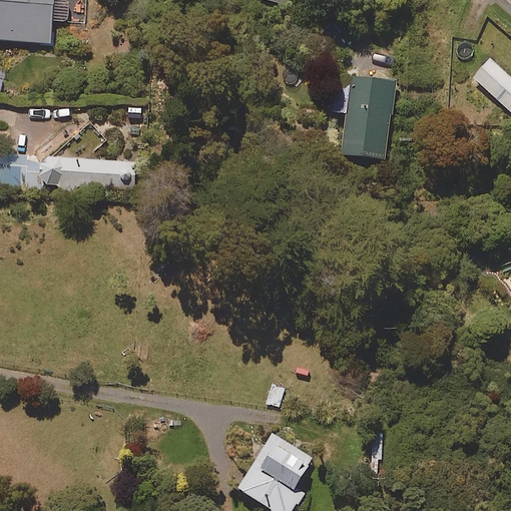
[(0,41),(50,42),(51,21),(69,22),(69,0),(0,0),(0,41)]
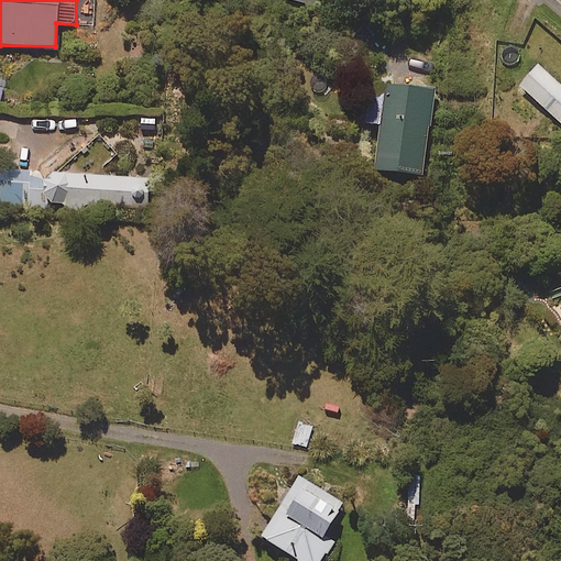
[(560,86),(537,64),(518,85),(560,123),(560,86)]
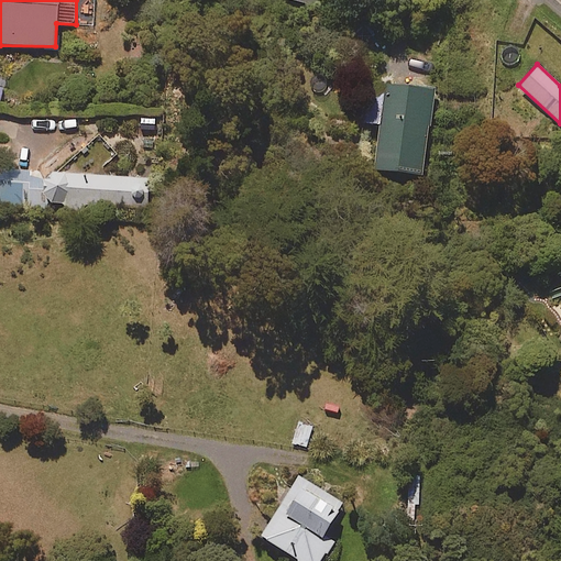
[(387,80),(380,128),(374,164),(421,172),(435,88),(387,80)]
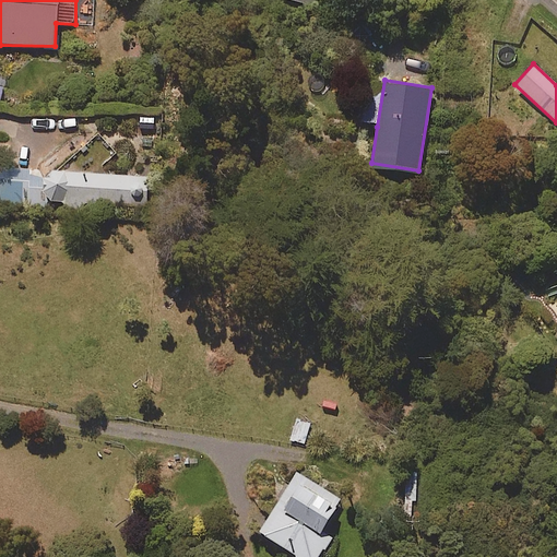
[(46,168),(43,203),(130,211),(132,188),(146,189),(147,177),(46,168)]
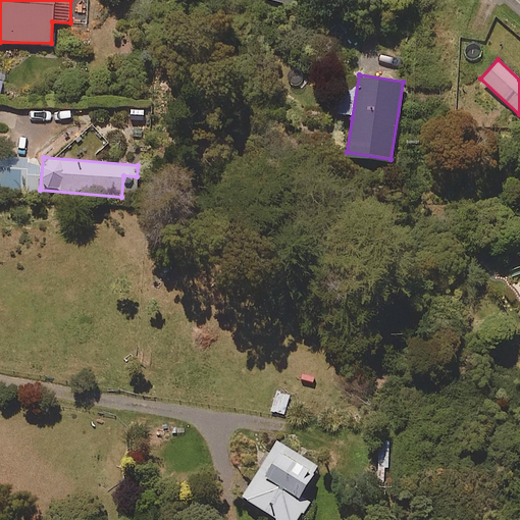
[(317,467),(276,442),(242,496),(278,519),(296,519),(308,503),(299,497),(317,467)]
